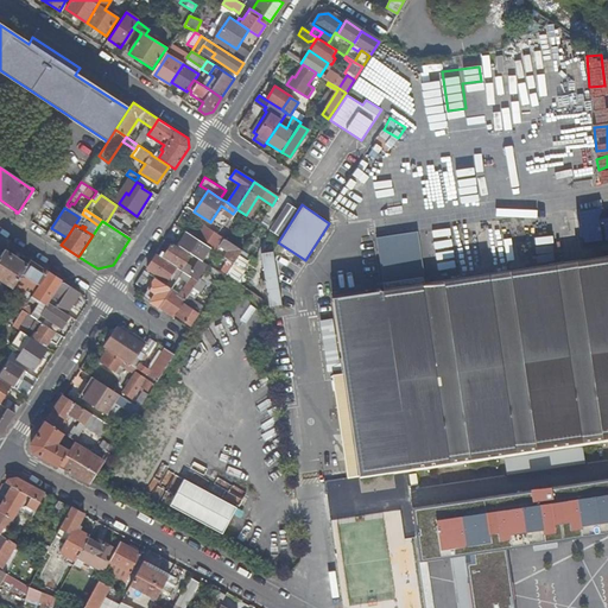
[(220,245),(225,238),(219,234),(206,226),(204,226),(196,239),(209,247),(215,252),(220,245)]
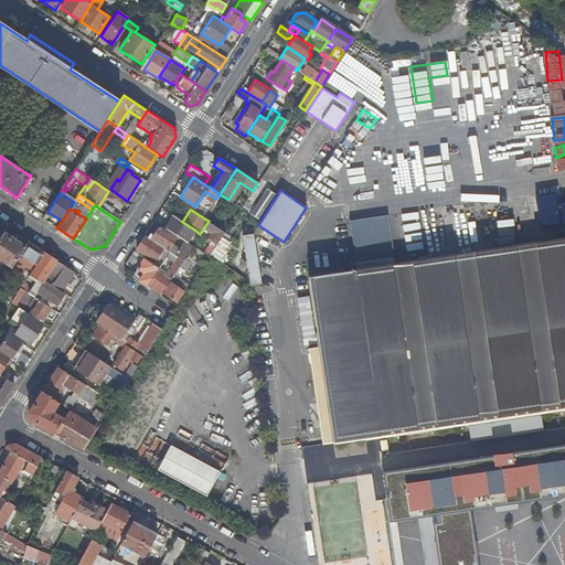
[(173,216),(166,227),(187,242),(194,230),(182,222),(173,216)]
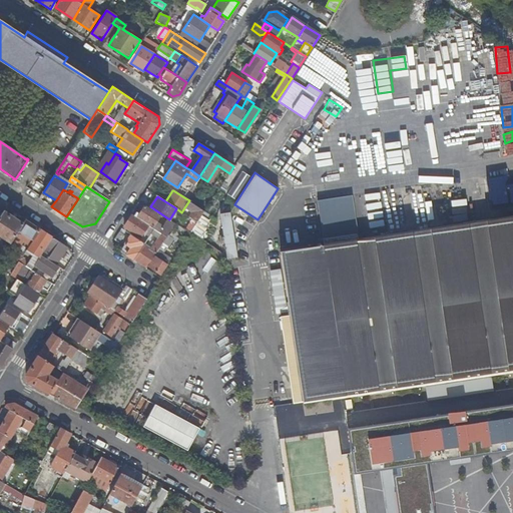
[(340,397),(512,370),(512,218),(360,241),(352,196),(318,201),(325,246),(281,252),(283,271),(304,402),(340,397)]
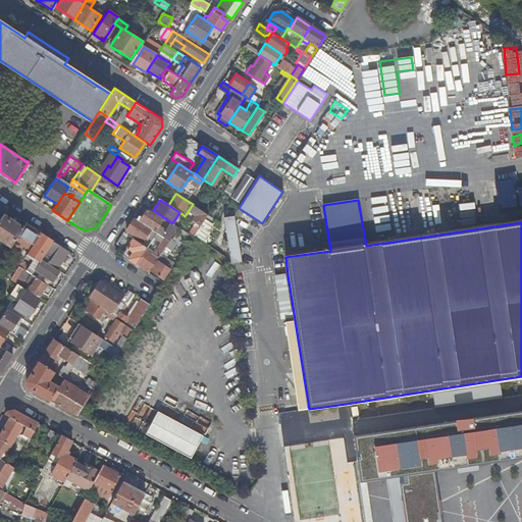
[(196,215),(193,220),(201,226),(208,215),(193,204),(189,210),(196,215)]
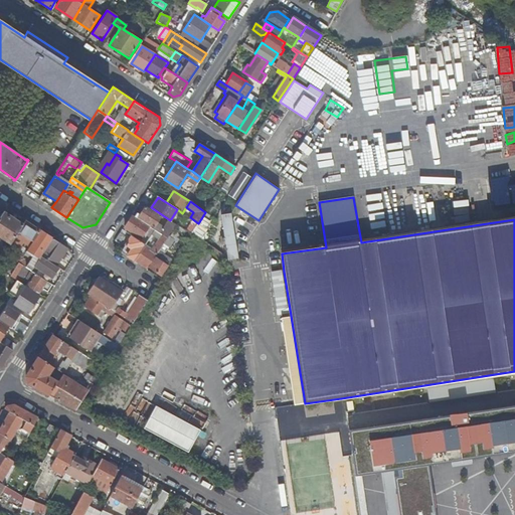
[(145,206),(138,217),(154,227),(161,217),(145,206)]
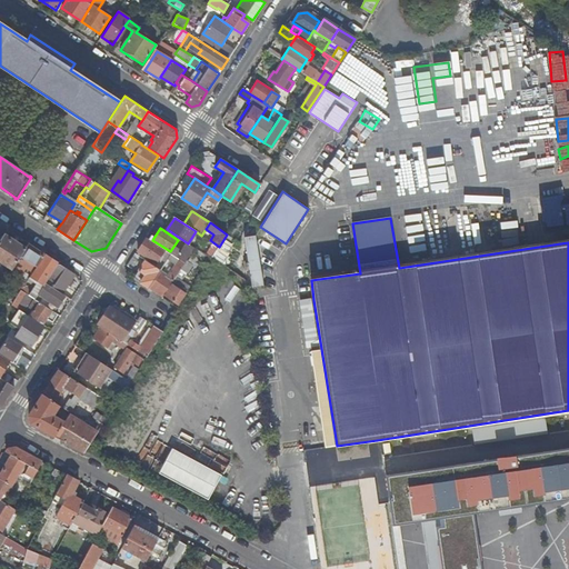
[(26,248),(5,235),(0,241),(0,261),(11,269),(26,248)]
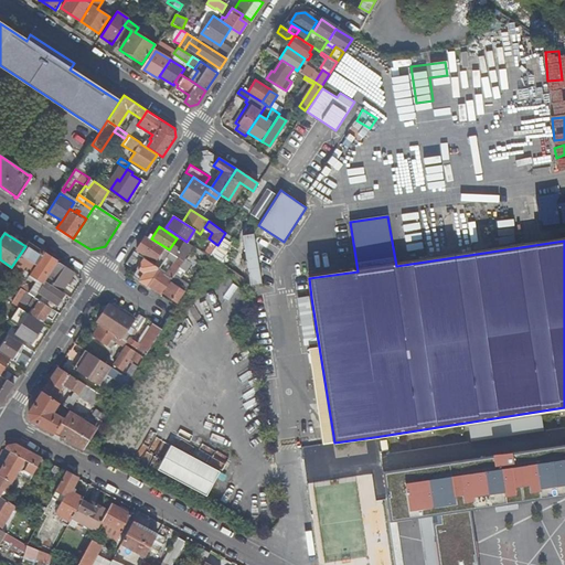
[(262,285),(254,235),(243,236),(251,287),(262,285)]
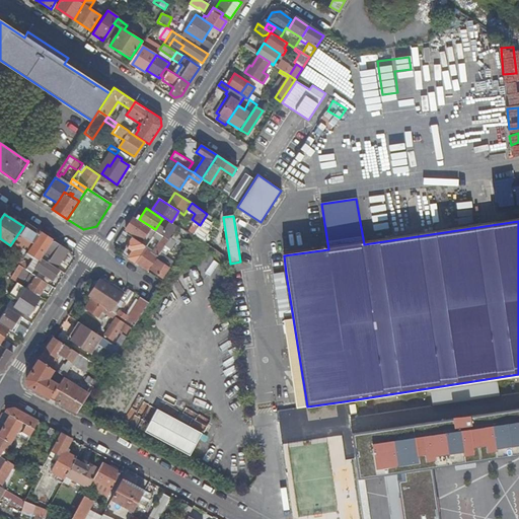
[(146,234),(151,238),(156,231),(133,217),(126,229),(142,240),(146,234)]
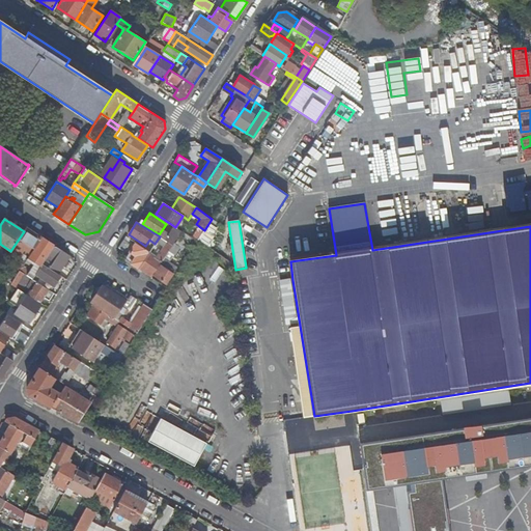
[(196,224),(189,235),(197,241),(204,230),(196,224)]
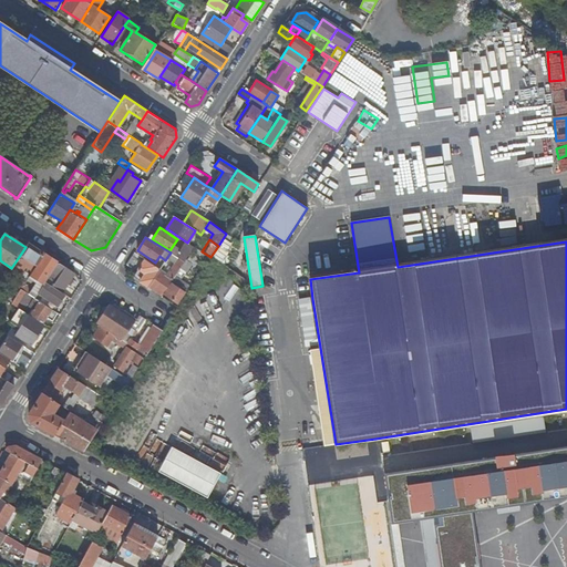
[(33,264),(37,266),(44,254),(28,243),(26,247),(11,268),(20,274),(22,271),(26,267),(28,268),(31,267),(33,264)]
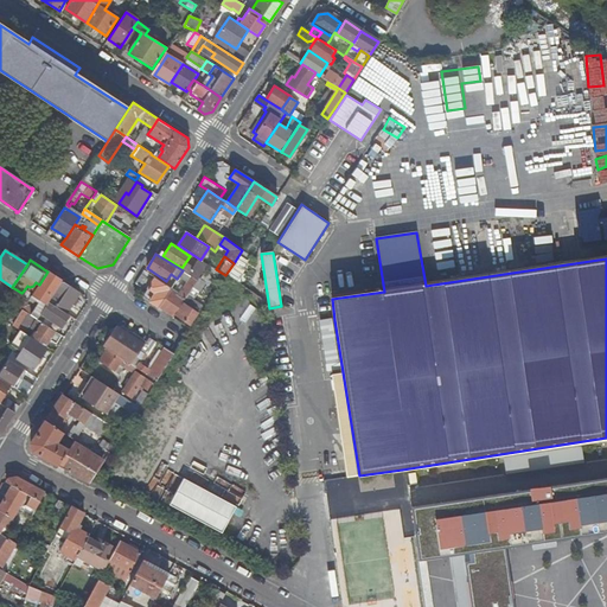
[(191,275),(198,279),(203,273),(208,264),(200,260),(191,275)]
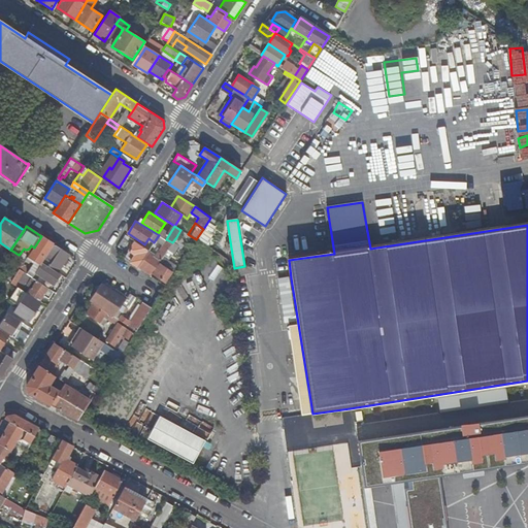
[(215,231),(206,226),(198,237),(207,243),(215,231)]
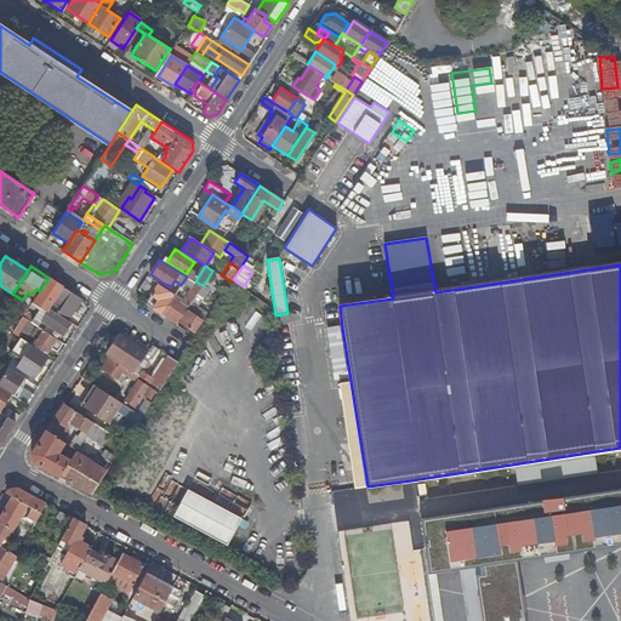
[(215,284),(220,275),(212,271),(208,279),(215,284)]
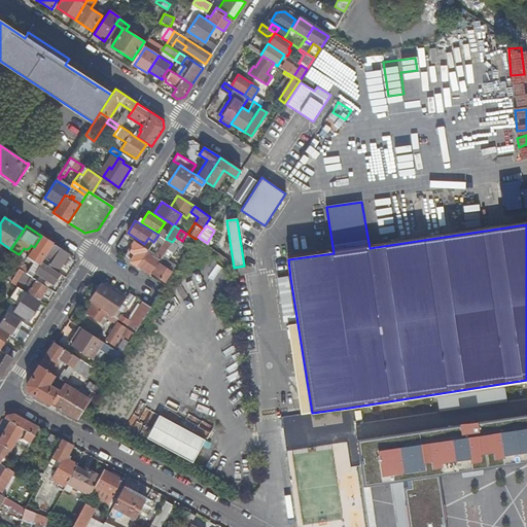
[(123,249),(130,238),(125,235),(117,245),(123,249)]
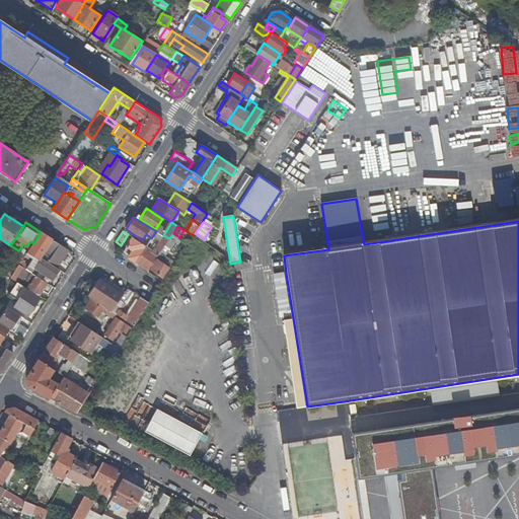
[(27,252),(40,261),(42,258),(44,254),(48,247),(53,240),(41,232),(33,243),(27,252)]
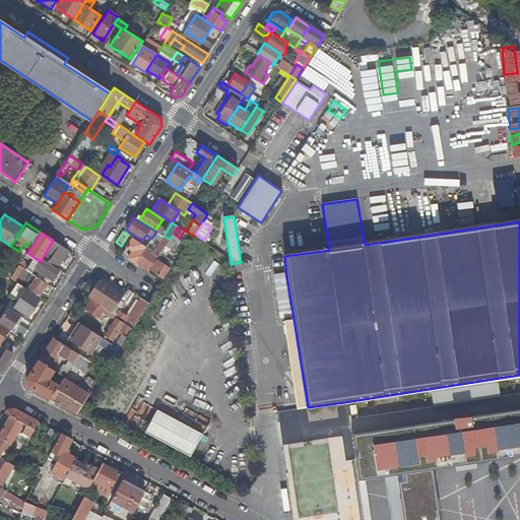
[(122,254),(135,263),(136,262),(145,249),(146,247),(132,238),(122,254)]
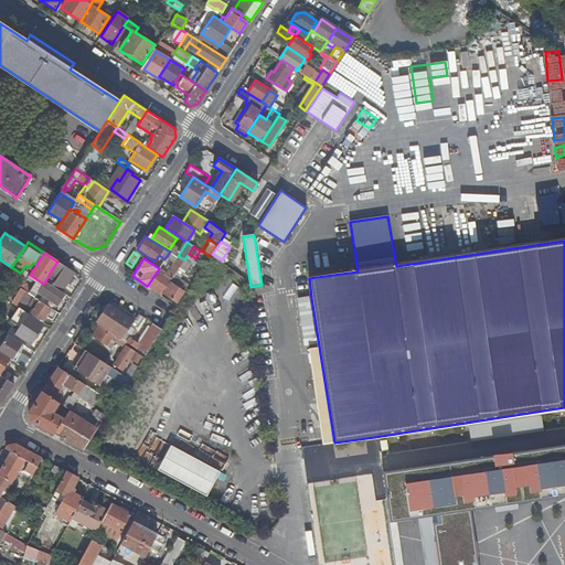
[(61,291),(74,272),(57,262),(52,269),(60,274),(55,281),(48,277),(45,281),(61,291)]
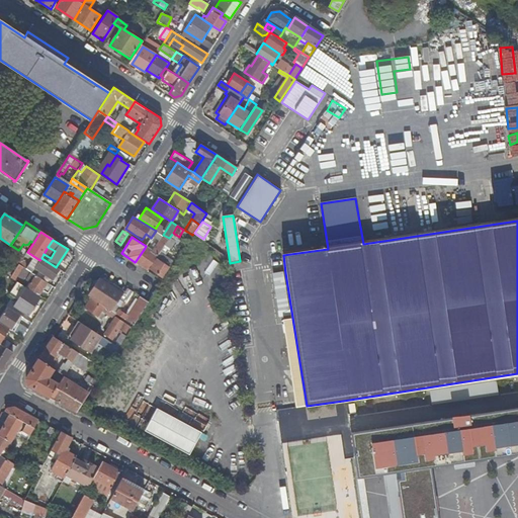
[(55,251),(48,247),(44,254),(51,258),(55,251)]
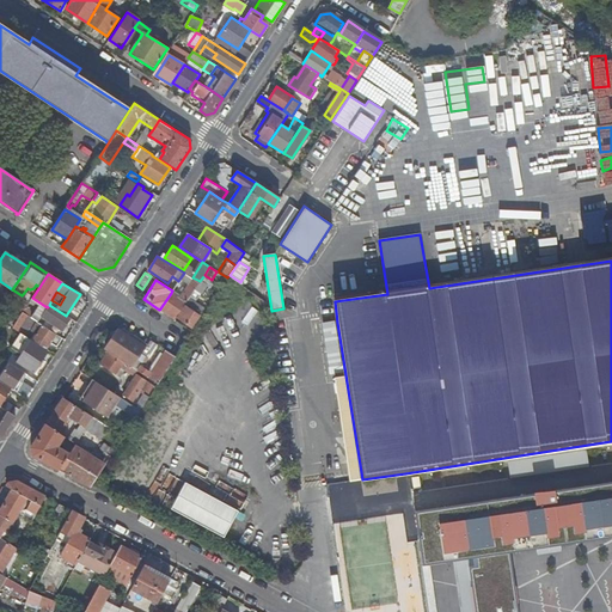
[(160,308),(175,319),(185,303),(171,293),(160,308)]
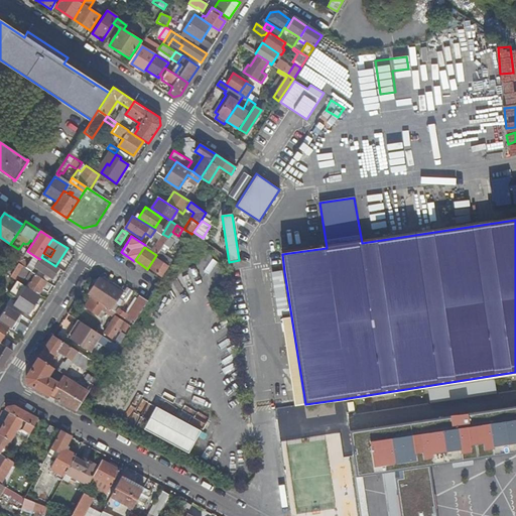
[(49,282),(58,268),(55,266),(41,257),(39,259),(33,268),(31,271),(49,282)]
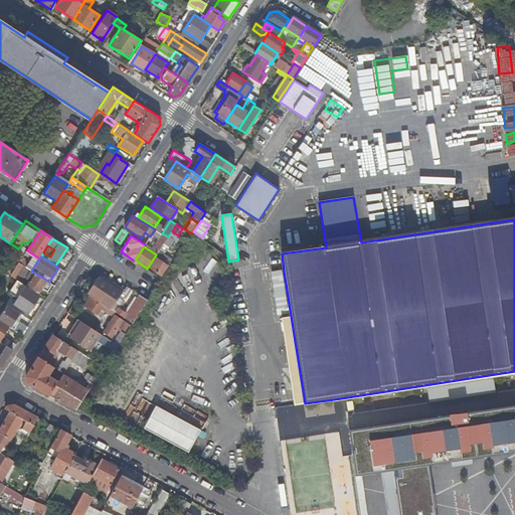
[(156,258),(150,268),(161,276),(168,265),(156,258)]
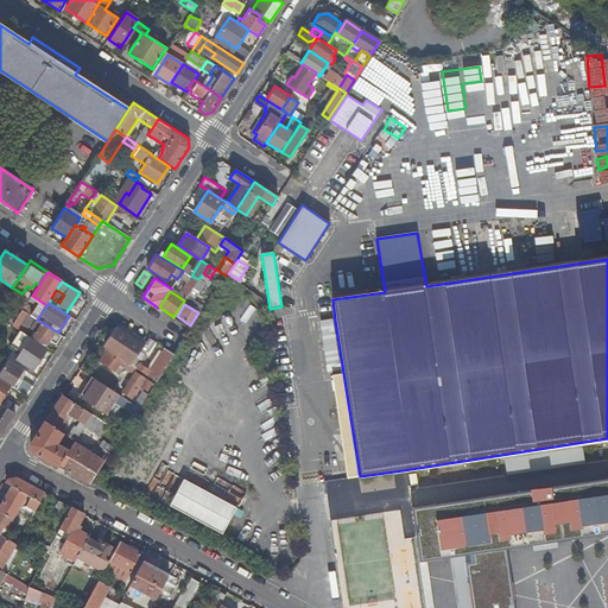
[(39,316),(25,306),(23,310),(37,320),(39,316)]
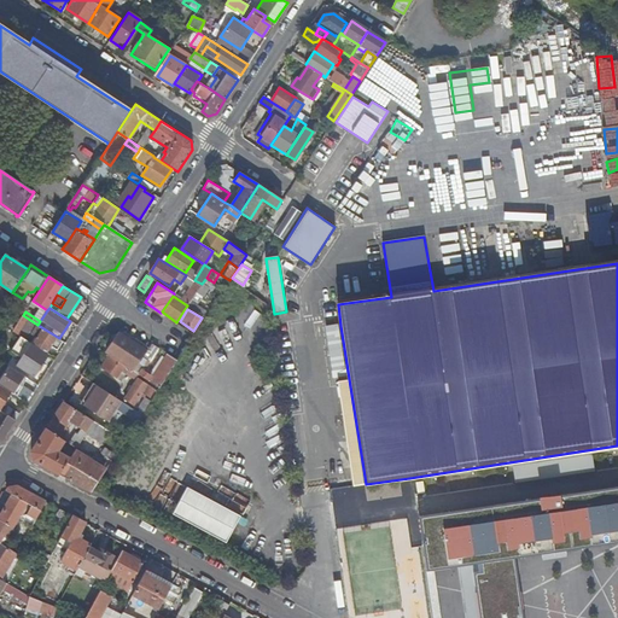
[(38,337),(34,344),(46,353),(50,345),(57,350),(63,342),(59,338),(38,325),(23,315),(12,331),(19,334),(25,325),(33,331),(31,333),(38,337)]
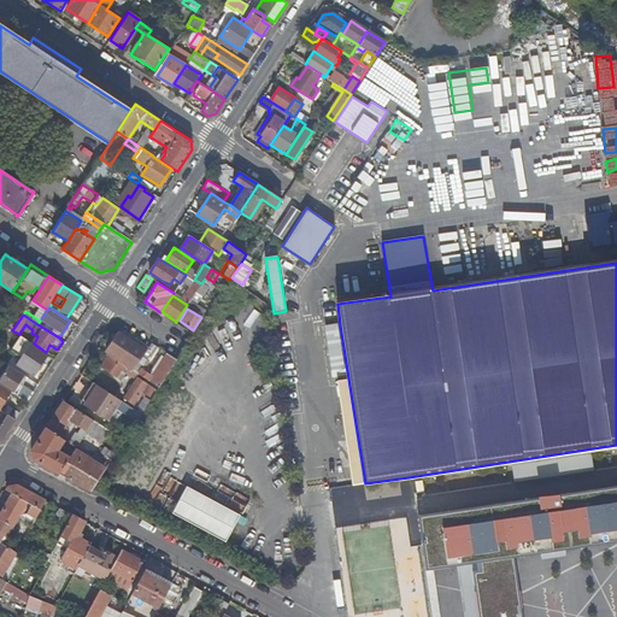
[(353,486),(365,483),(340,325),(327,328),(335,382),(336,382),(353,486)]
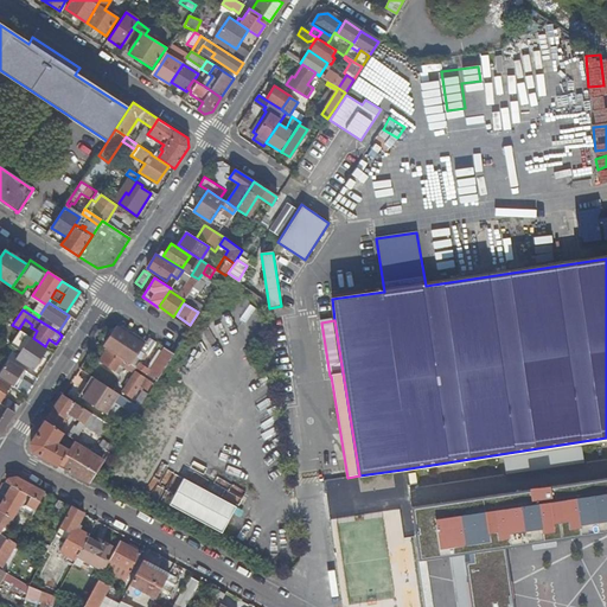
[(107,334),(110,337),(113,332),(121,330),(141,343),(139,345),(142,347),(146,342),(122,326),(110,328),(107,334)]
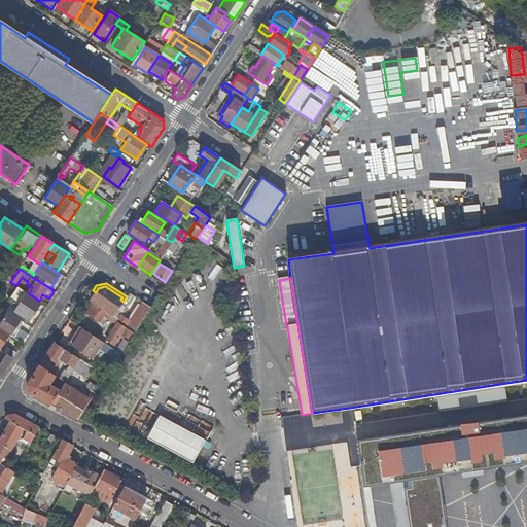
[(106,312),(113,317),(123,304),(124,302),(120,300),(123,297),(105,286),(98,288),(96,292),(90,301),(92,303),(93,303),(100,308),(106,312)]
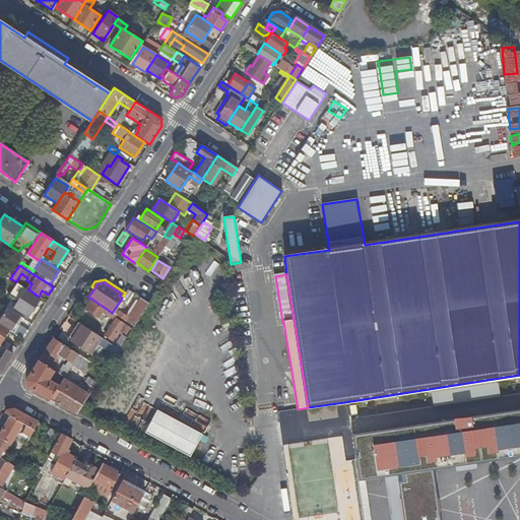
[(19,284),(13,294),(19,298),(13,307),(27,316),(40,298),(19,284)]
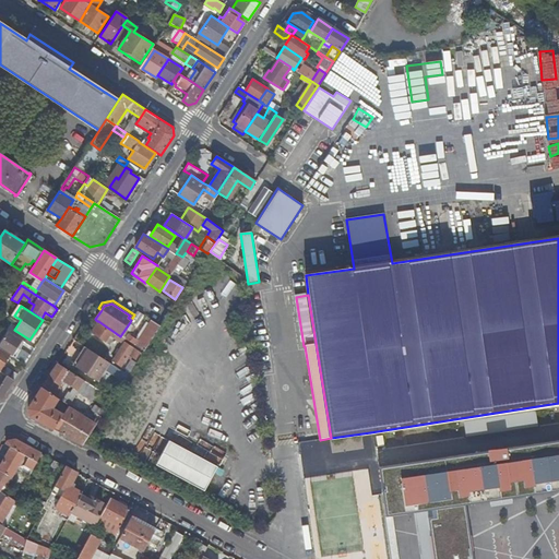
[(135,326),(143,314),(138,311),(134,314),(131,320),(130,322),(135,326)]
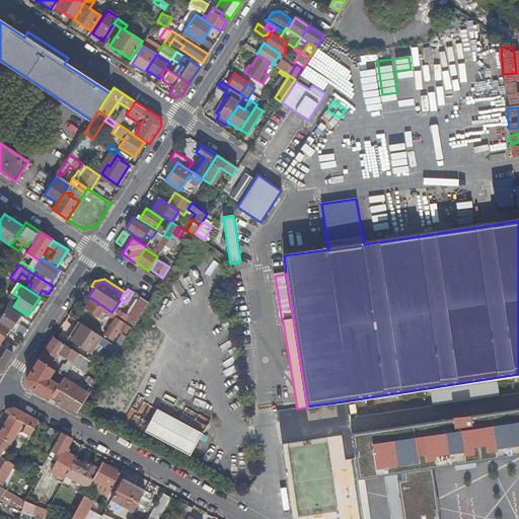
[(128,316),(126,314),(119,310),(116,314),(134,325),(149,302),(140,297),(137,302),(128,316)]
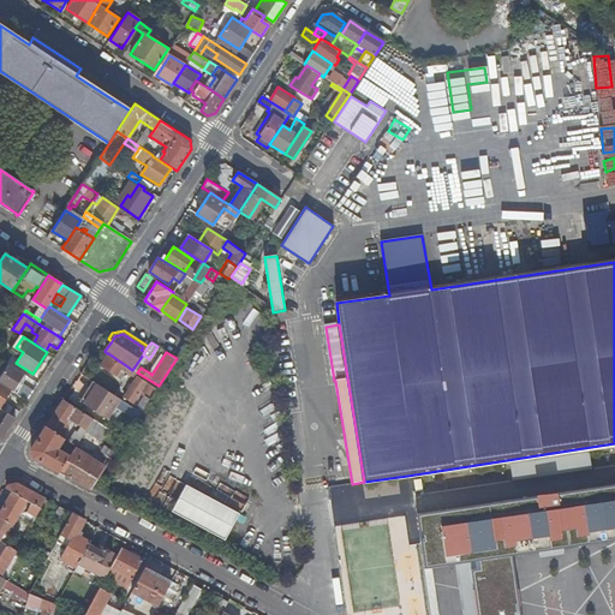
[(115,362),(117,359),(108,353),(100,365),(115,376),(121,365),(115,362)]
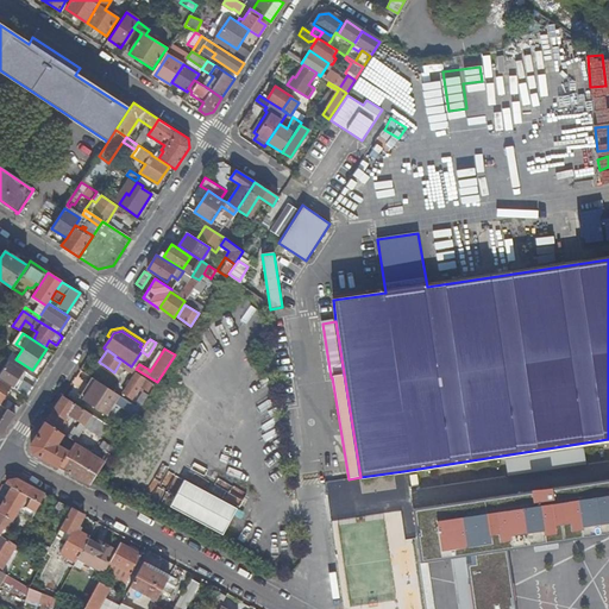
[(150,371),(161,355),(158,352),(148,369),(150,371)]
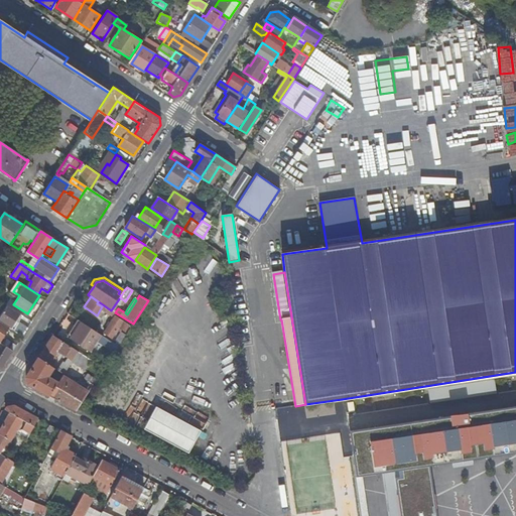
[(17,320),(21,313),(6,304),(0,314),(0,320),(6,326),(22,336),(28,328),(17,320)]
